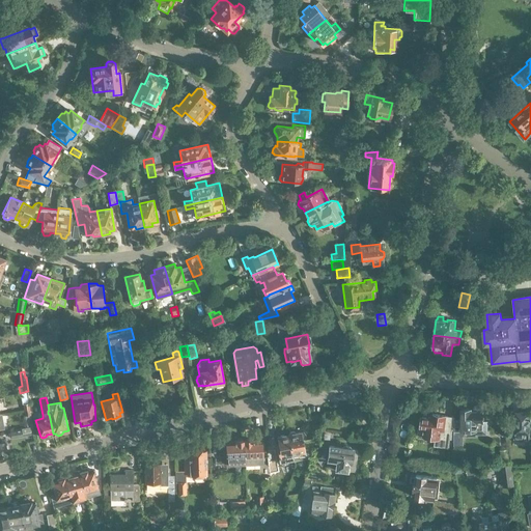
[(455,420),(455,431),(455,446),(464,446),(464,437),(476,437),(476,435),(488,435),(488,421),(482,421),(482,408),(481,407),(475,407),(473,408),(473,412),(471,412),(471,410),(460,410),(460,420),(455,420)]
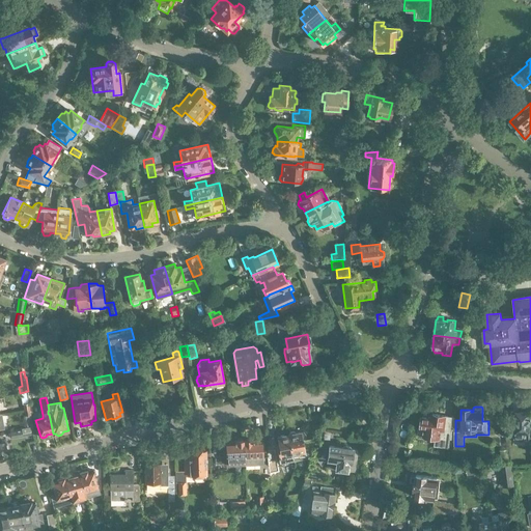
[(515,413),(515,421),(514,421),(514,430),(515,430),(515,431),(514,431),(514,439),(515,439),(515,440),(525,440),(525,441),(529,441),(529,429),(529,419),(530,419),(530,413),(529,413),(515,413)]
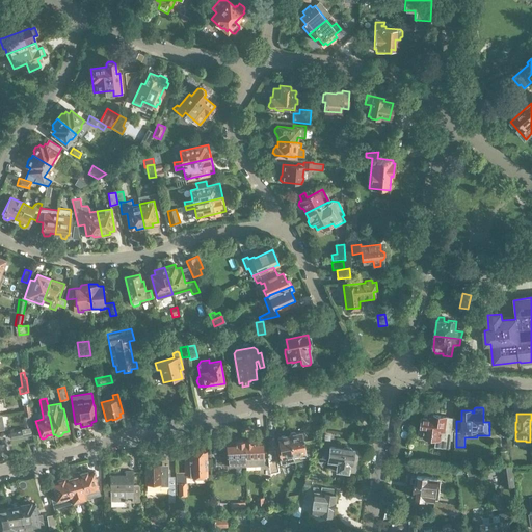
[(456,432),(456,421),(456,419),(448,418),(448,416),(433,415),(433,418),(422,416),(422,418),(420,419),(420,425),(421,426),(421,428),(420,428),(419,434),(420,435),(423,436),(423,437),(436,439),(435,447),(451,449),(453,432),(456,432)]
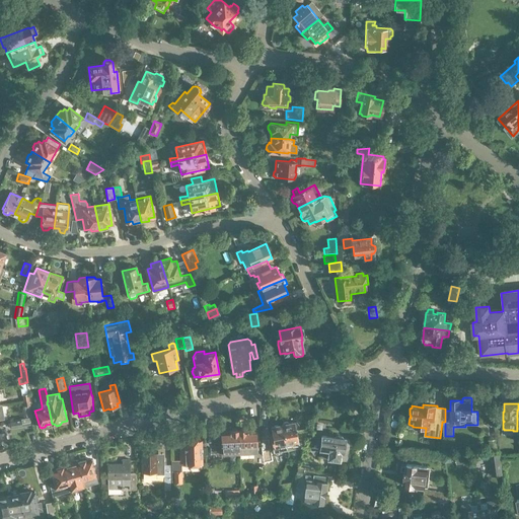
[(30,425),(29,418),(21,420),(21,419),(10,421),(11,428),(22,426),(30,425)]
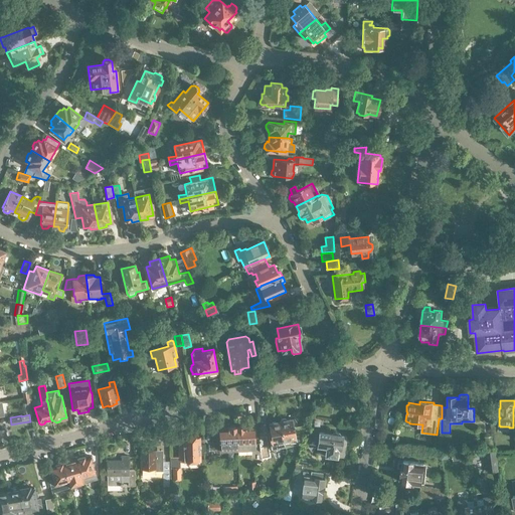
[(285,446),(301,443),(305,427),(294,424),(295,424),(296,420),(293,417),(279,420),(285,446)]
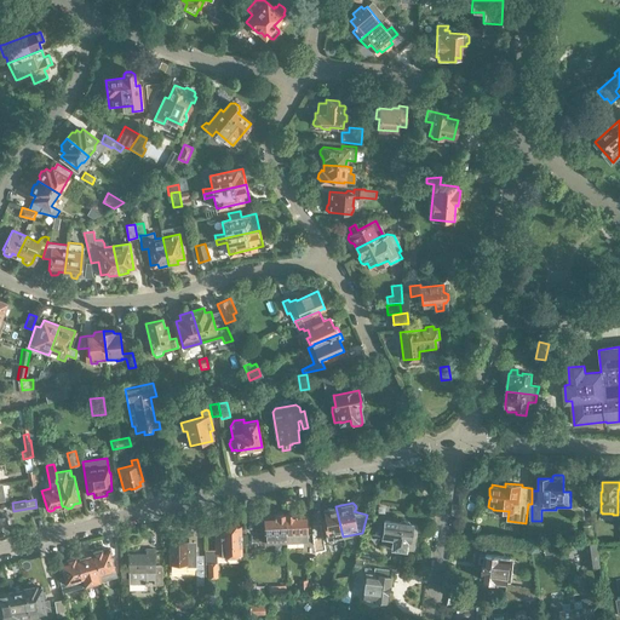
[(340,529),(336,506),(323,509),(325,517),(322,518),(325,527),(323,527),(326,540),(342,537),(340,529)]
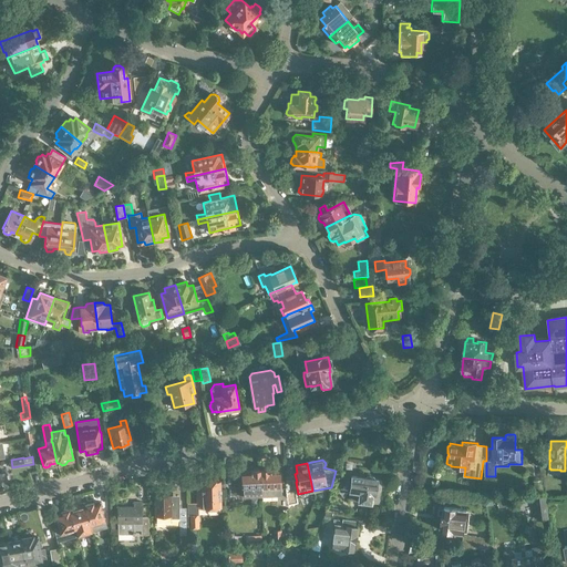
[(241,497),(261,496),(260,490),(260,480),(260,476),(260,468),(249,470),(249,471),(240,471),(240,490),(241,490),(241,497)]
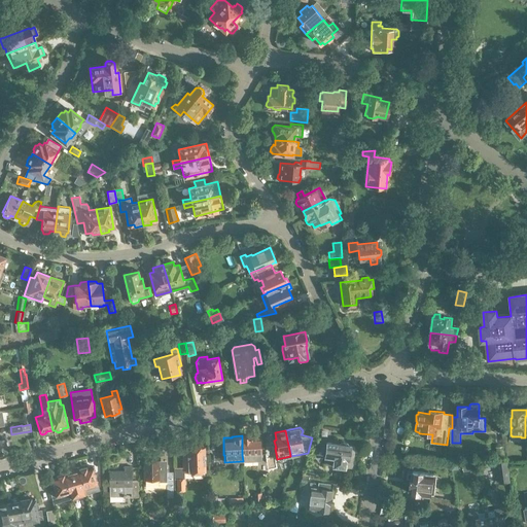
[(242,455),(243,461),(261,461),(259,435),(252,436),(252,435),(242,435),(242,443),(242,446),(242,455)]
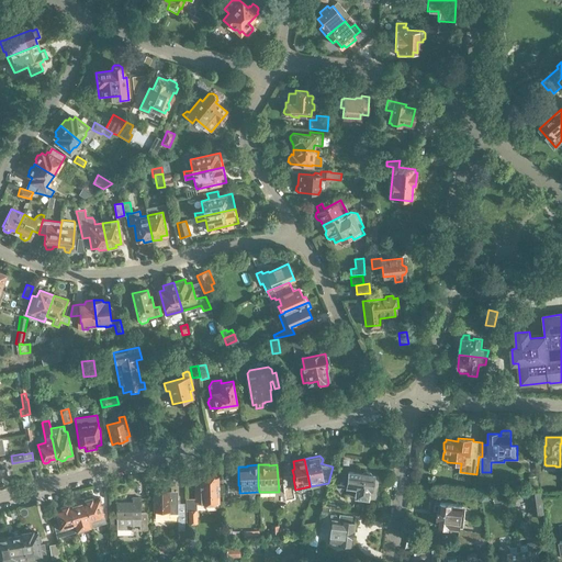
[(362,472),(337,468),(335,482),(346,483),(345,493),(374,496),(377,474),(372,473),(371,473),(370,471),(364,470),(362,472)]
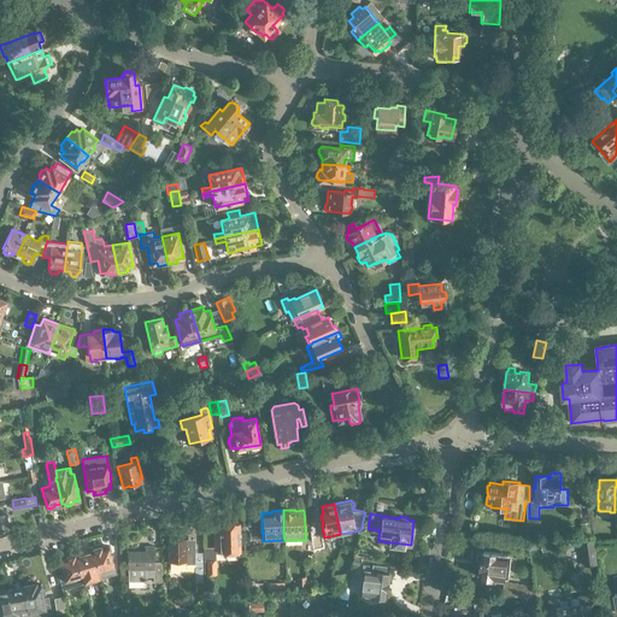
[(582,535),(592,535),(592,519),(582,519),(582,535)]
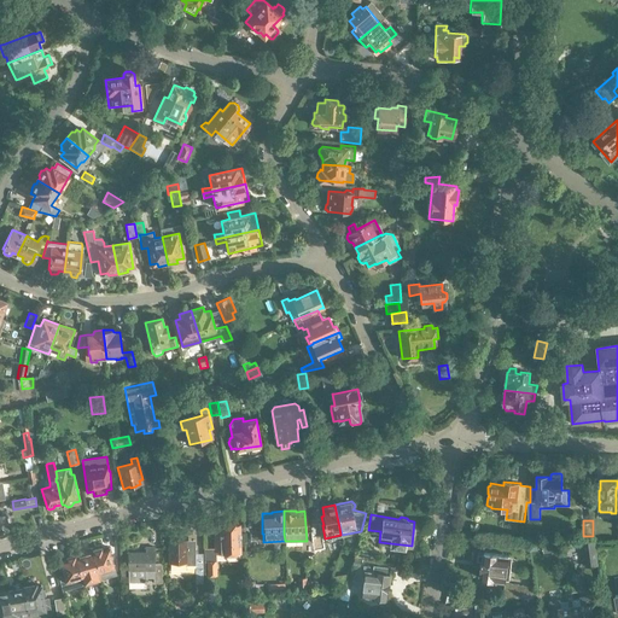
[(226,559),(240,558),(240,525),(235,525),(235,522),(225,522),(223,525),(215,525),(215,548),(205,548),(205,561),(207,561),(208,576),(209,576),(216,576),(217,576),(217,561),(216,561),(216,555),(225,554),(226,559)]
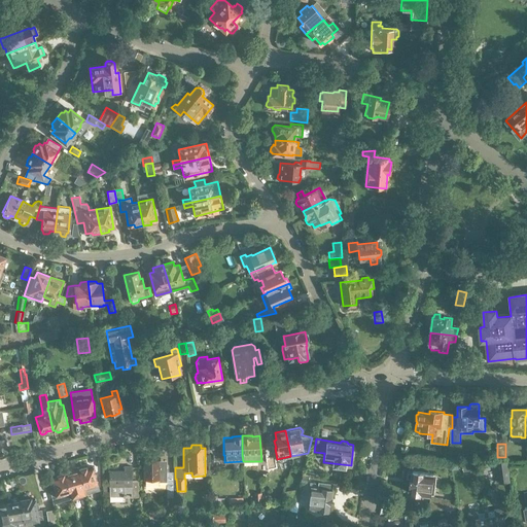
[(268,471),(274,470),(272,460),(266,462),(268,471)]
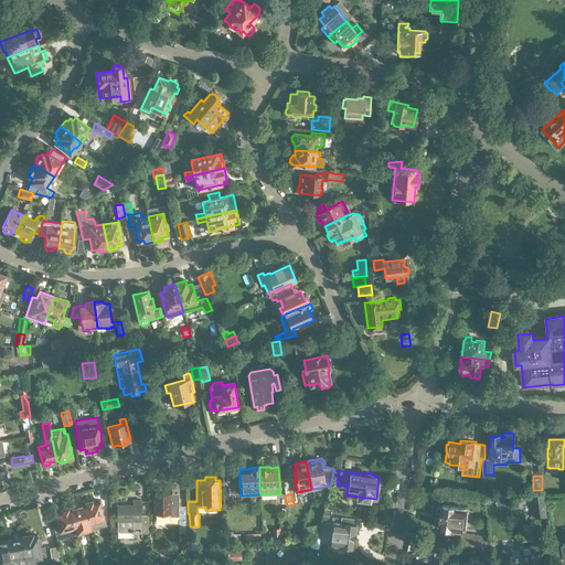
[(153,494),(155,515),(170,515),(170,516),(179,516),(179,497),(170,497),(170,494),(153,494)]
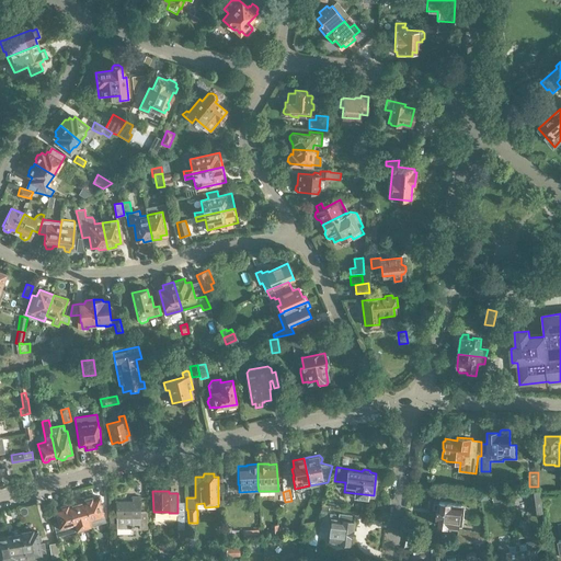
[(530,514),(544,513),(540,491),(527,492),(530,514)]
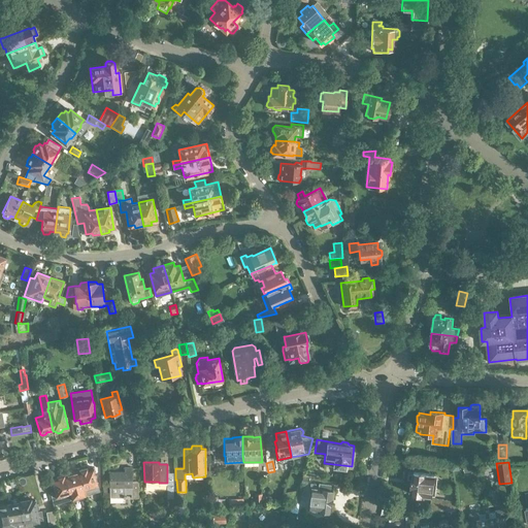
[(97,486),(92,467),(78,470),(79,472),(84,489),(85,489),(97,486)]
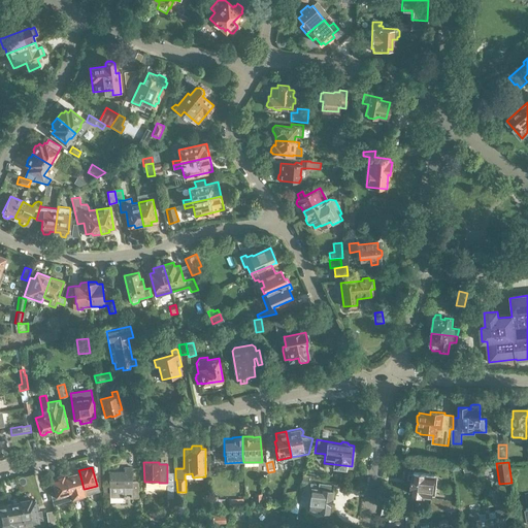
[(138,498),(138,482),(132,482),(132,467),(125,467),(125,472),(109,472),(109,488),(109,492),(106,492),(106,486),(103,486),(103,497),(109,497),(109,502),(125,502),(125,498),(125,494),(131,494),(131,498),(138,498)]
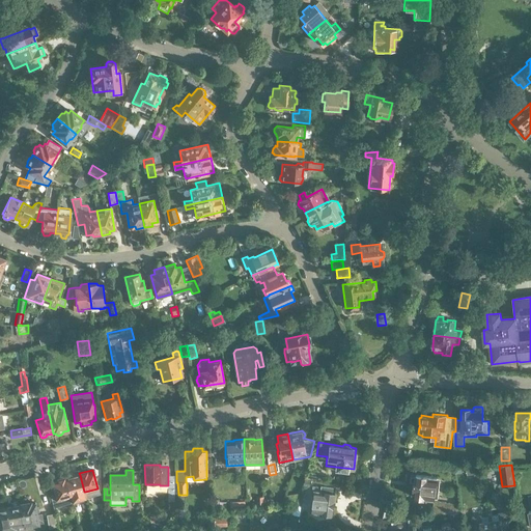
[(80,475),(65,479),(71,497),(72,501),(86,497),(85,492),(84,492),(80,475)]
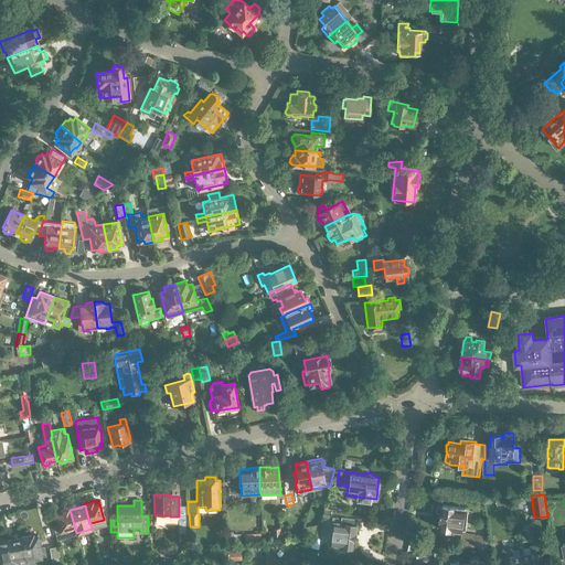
[(443,505),(438,505),(437,507),(436,512),(437,514),(441,514),(439,529),(461,531),(465,508),(443,505)]
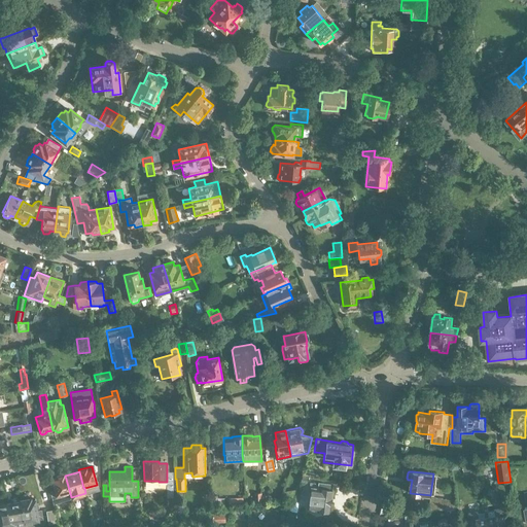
[(64,475),(51,478),(55,490),(49,491),(53,503),(71,498),(71,497),(70,493),(65,476),(64,475)]
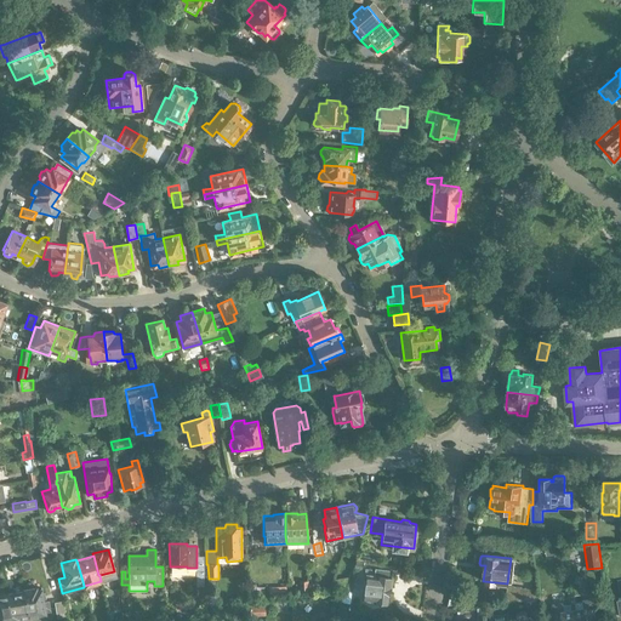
[(355,559),(354,568),(363,569),(364,560),(355,559)]
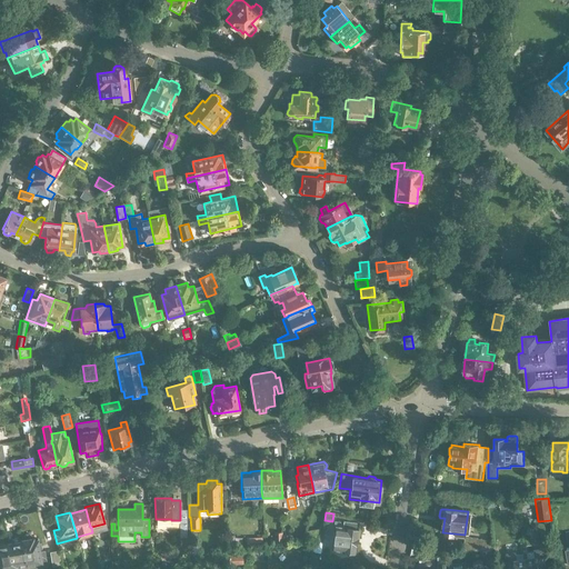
[(342,520),(333,520),(333,526),(335,526),(332,548),(355,551),(356,546),(357,546),(357,537),(358,528),(355,528),(356,520),(342,519),(342,520)]
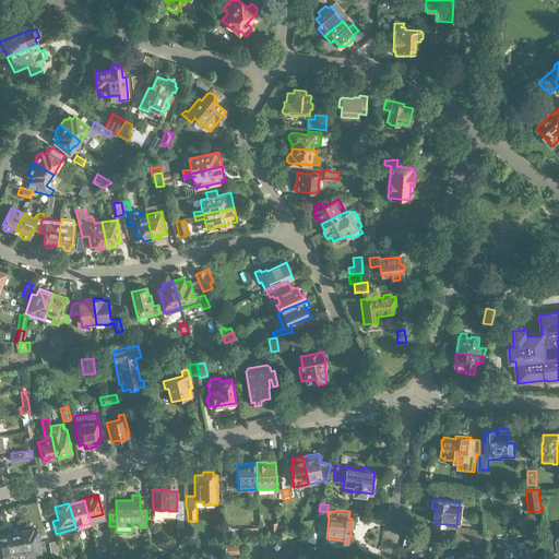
[(32,527),(30,526),(27,525),(25,525),(23,527),(22,530),(21,530),(21,532),(22,532),(26,556),(34,555),(34,554),(40,552),(39,543),(42,543),(39,534),(37,534),(36,530),(33,530),(33,527),(32,527)]
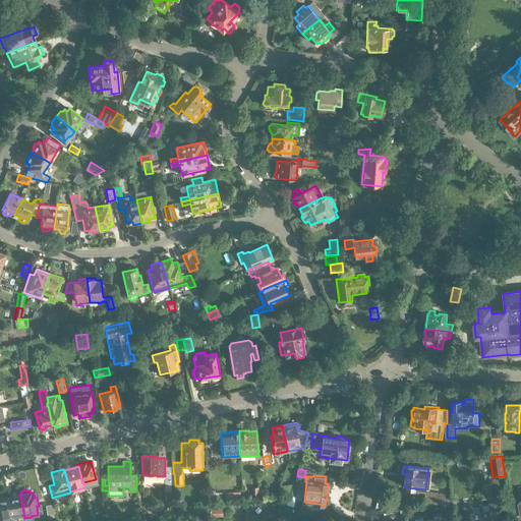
[(450,503),(451,503),(450,495),(425,491),(424,506),(450,503)]
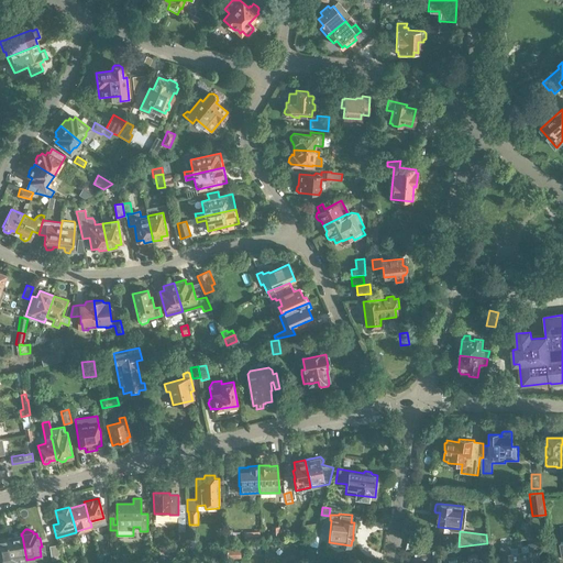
[(21,536),(7,537),(10,562),(25,562),(26,562),(26,560),(22,536),(21,536)]
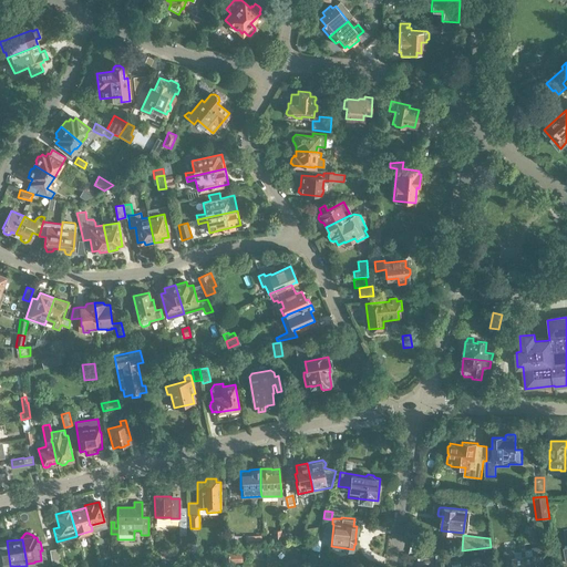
[(10,566),(11,566),(7,542),(0,542),(0,566),(10,566)]
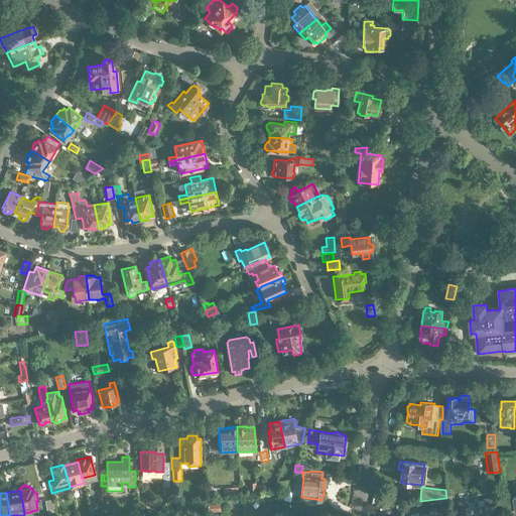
[(95,499),(94,495),(88,497),(90,503),(93,502),(94,506),(99,504),(99,497),(95,499)]
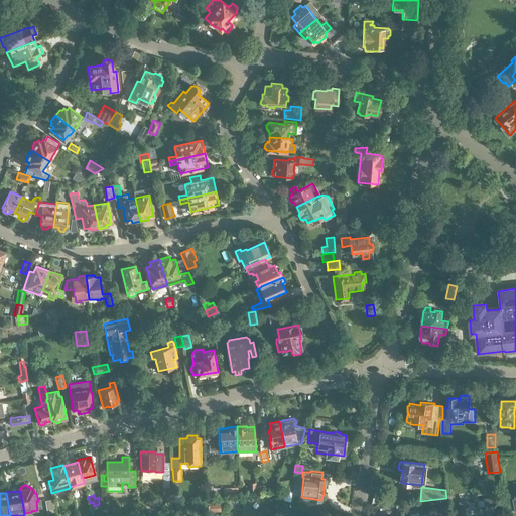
[(94,506),(93,502),(90,503),(88,497),(84,498),(87,508),(94,506)]
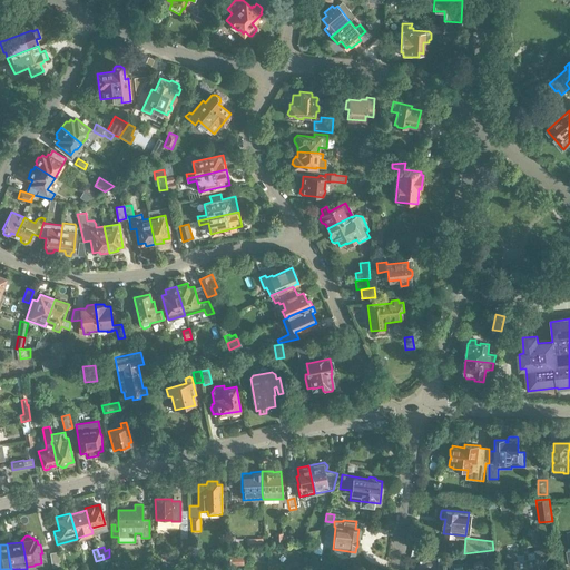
[(483,569),(485,568),(484,566),(494,563),(492,550),(481,552),(483,561),(474,562),(475,567),(467,568),(467,569),(483,569)]
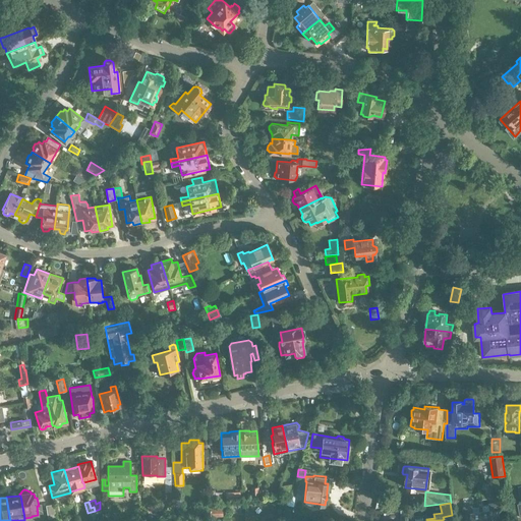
[(500,520),(500,515),(498,503),(488,504),(489,505),(480,506),(482,520),(500,520)]
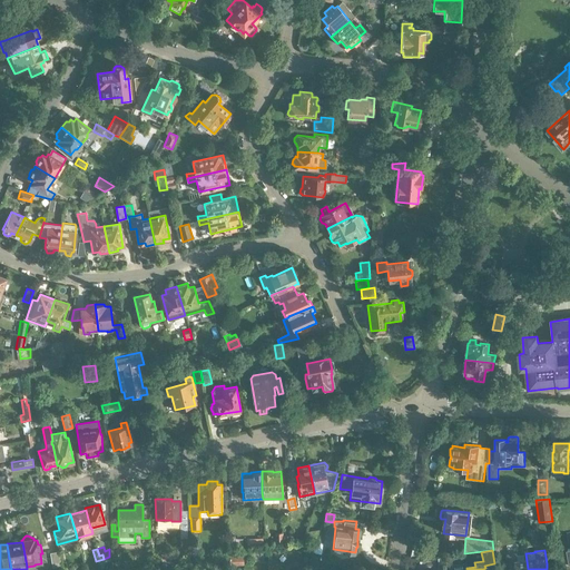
[(51,553),(52,564),(53,567),(60,566),(58,551),(51,553)]
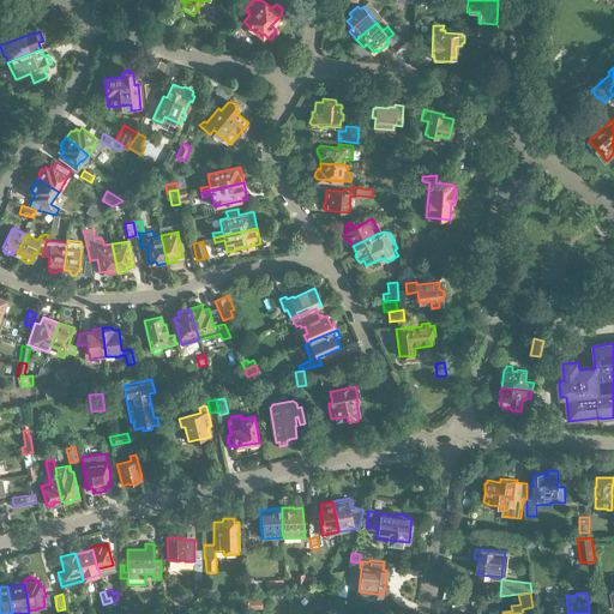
[(558,597),(557,596),(547,597),(548,613),(569,613),(566,596),(558,597)]
